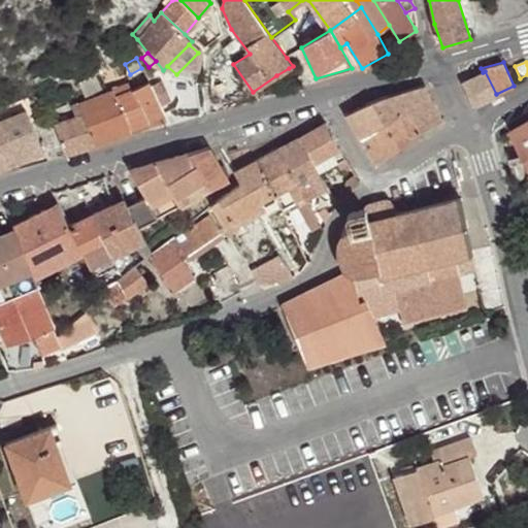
[(289,68),(276,75),(279,80),(292,72),(289,68)]
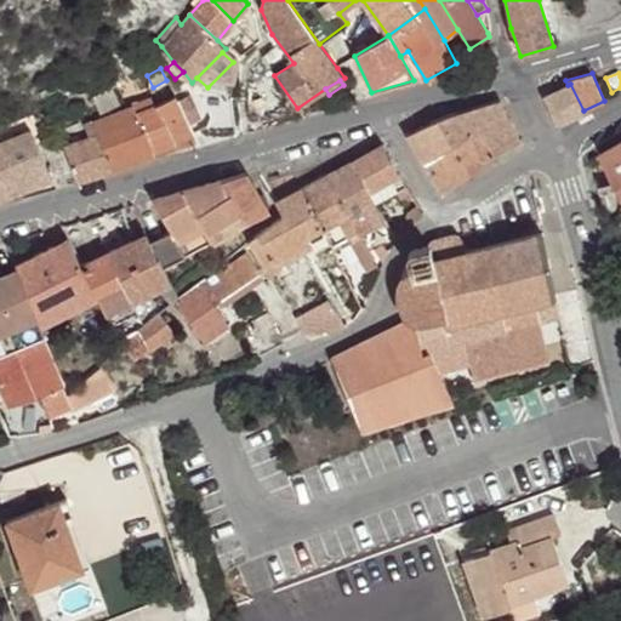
[(570,84),(568,85),(542,97),(552,119),(559,124),(567,121),(585,113),(584,110),(570,84)]
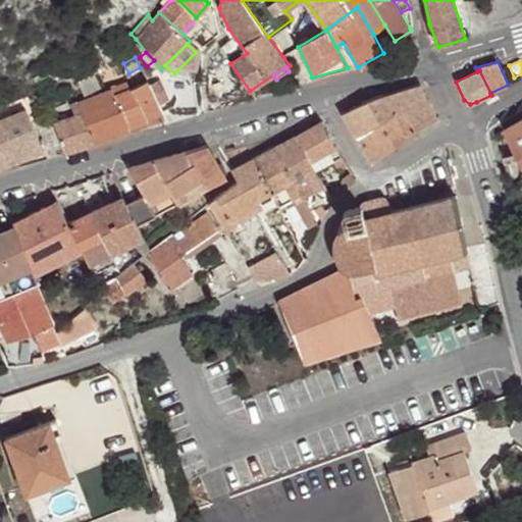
[(101,88),(94,74),(79,82),(86,96),(101,88)]
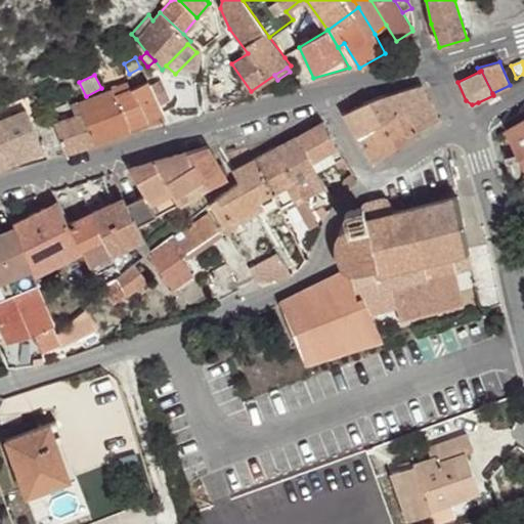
[(134,89),(148,125),(164,119),(158,104),(149,87),(147,82),(134,89)]
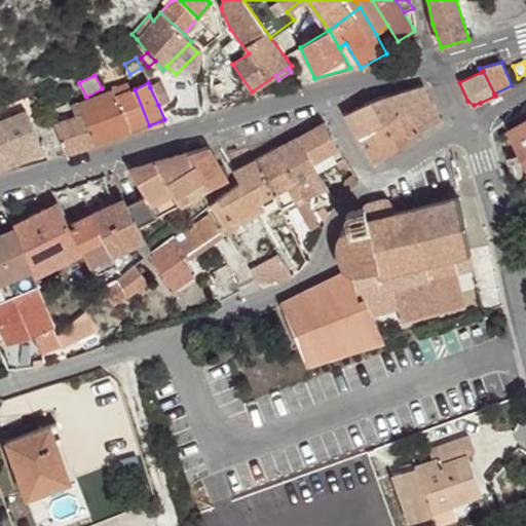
[(150,87),(158,105),(170,100),(162,82),(150,87)]
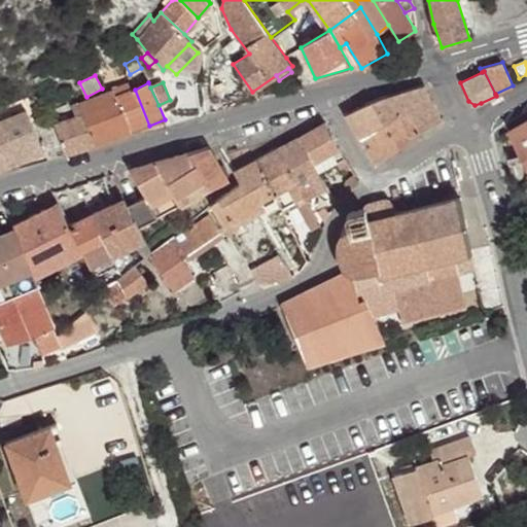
[(374,100),(387,123),(408,113),(420,134),(442,121),(423,84),(380,97),(374,100)]
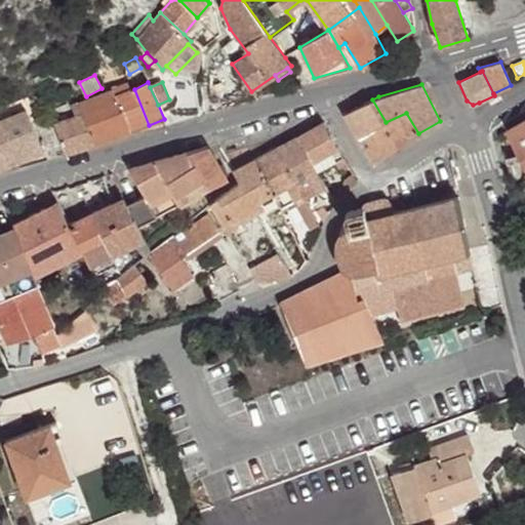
[(149,125),(134,89),(131,90),(130,89),(115,95),(131,130),(149,125)]
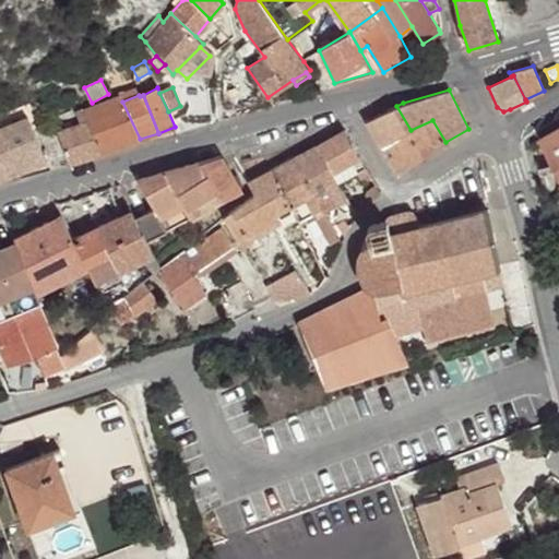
[(88,121),(103,153),(140,139),(122,102),(119,96),(84,109),(88,120),(88,121)]
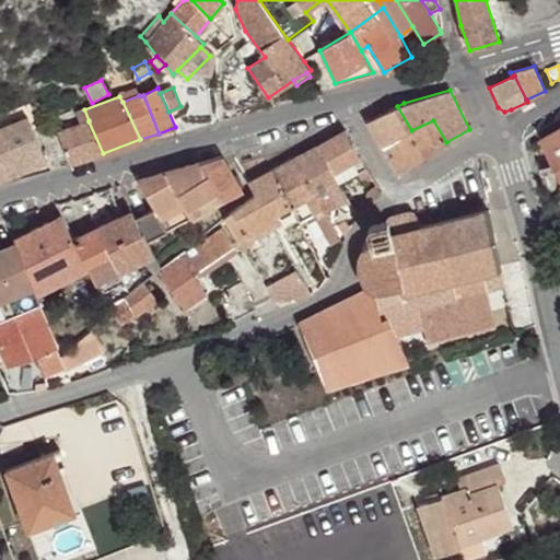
[(397,106),(365,121),(397,173),(426,154),(411,130),(397,106)]
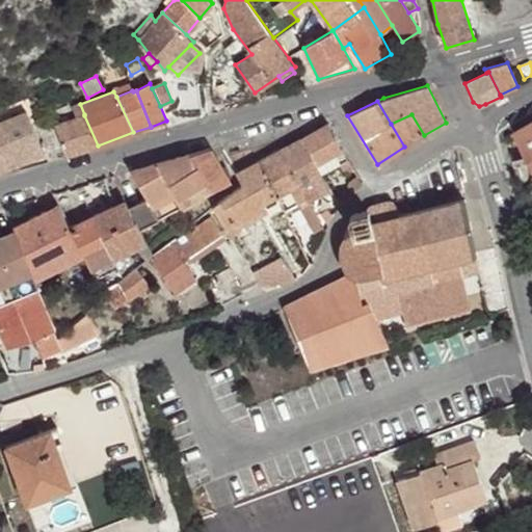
[(0,170),(45,153),(26,113),(0,124),(0,170)]
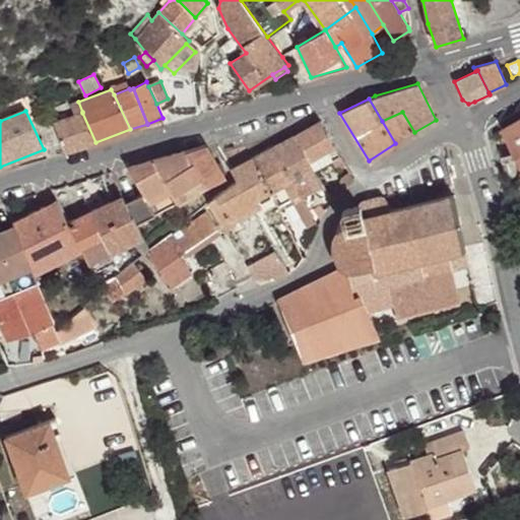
[(402,112),(382,121),(395,143),(414,132),(402,112)]
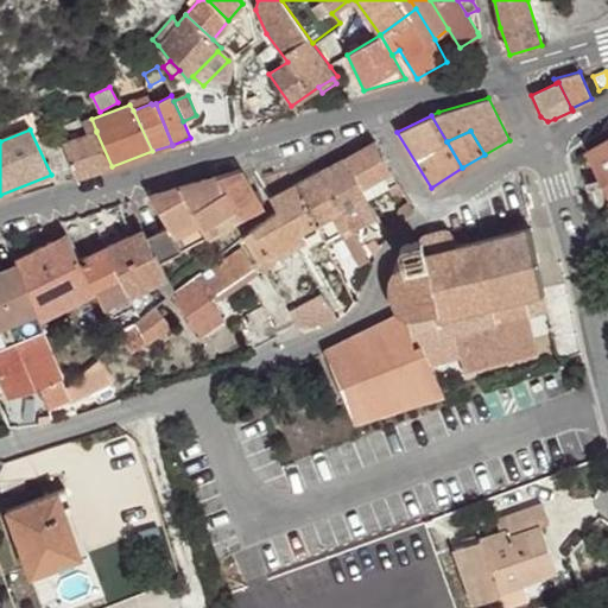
[(96,132),(63,144),(77,178),(112,166),(96,132)]
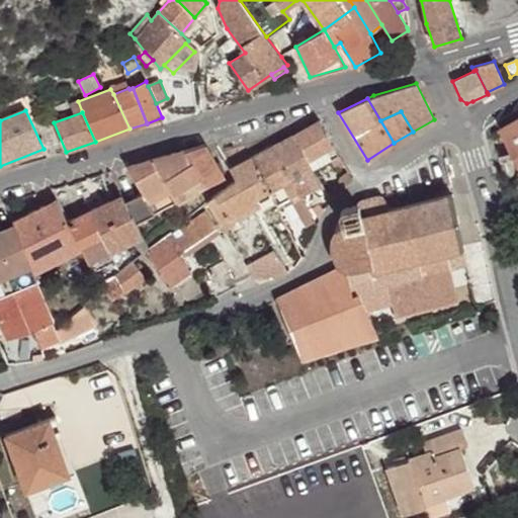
[(517,118),(502,128),(514,152),(517,160),(517,118)]
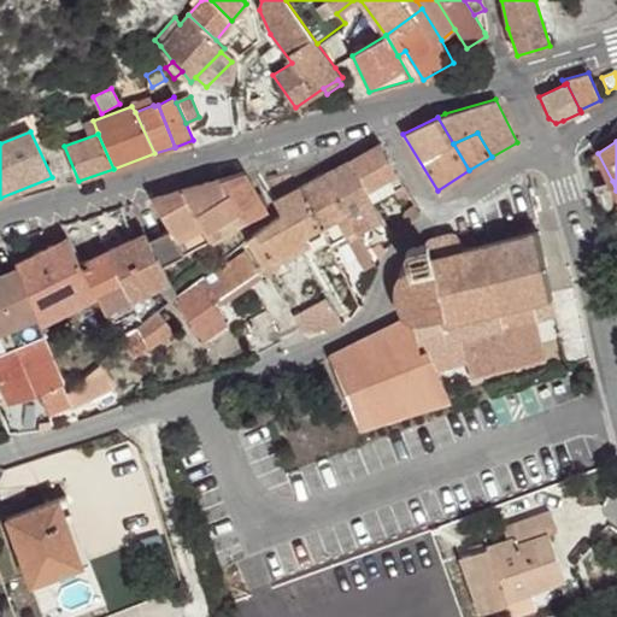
[(381,142),(348,162),(371,201),(394,189),(388,177),(397,172),(381,142)]
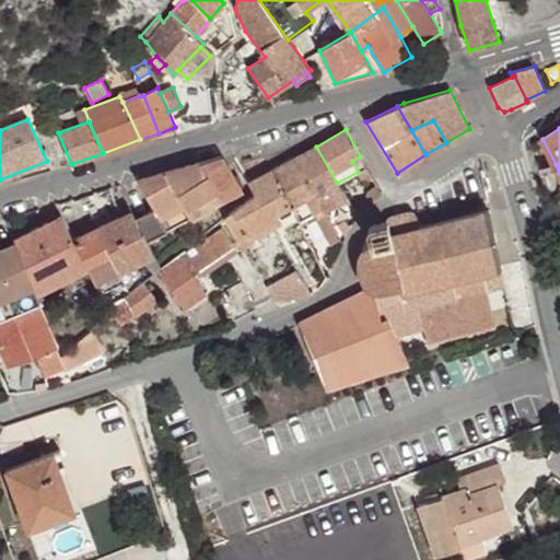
[(316,147),(294,158),(323,209),(324,212),(347,198),(337,183),(316,147)]
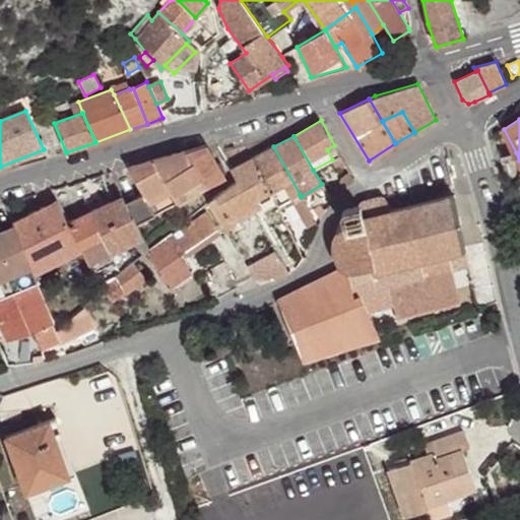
[(205,144),(185,150),(191,163),(164,181),(171,191),(180,204),(207,187),(224,178),(205,144)]
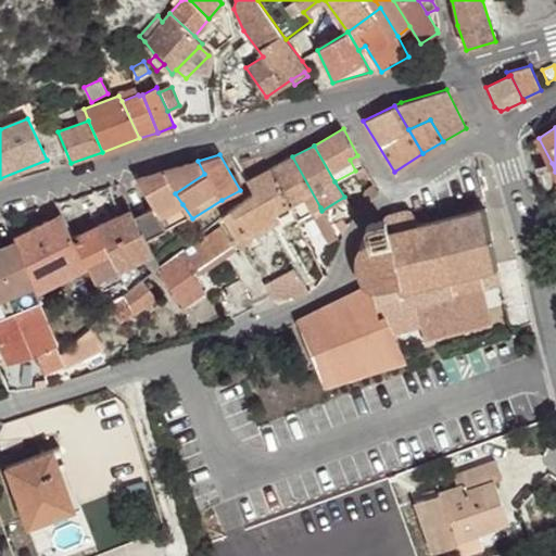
[(292,156),(268,168),(289,205),(297,219),(299,218),(311,212),(320,207),(292,156)]
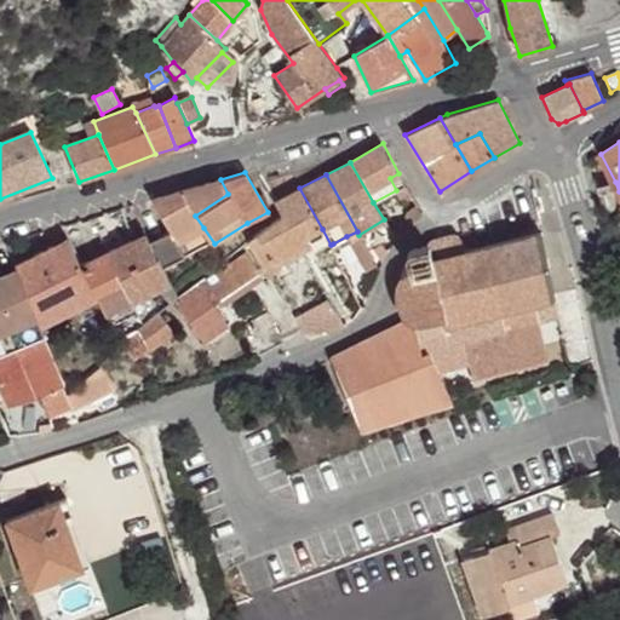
[(220,179),(151,199),(170,229),(178,241),(204,228),(195,216),(228,194),(220,179)]
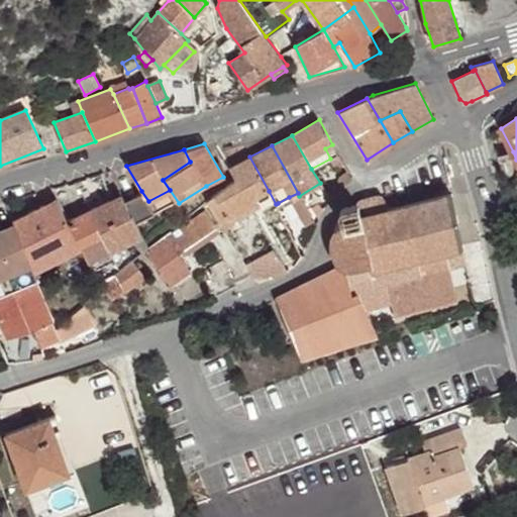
[(516,160),(513,151),(500,156),(506,175),(512,175),(516,175),(516,174),(516,160)]
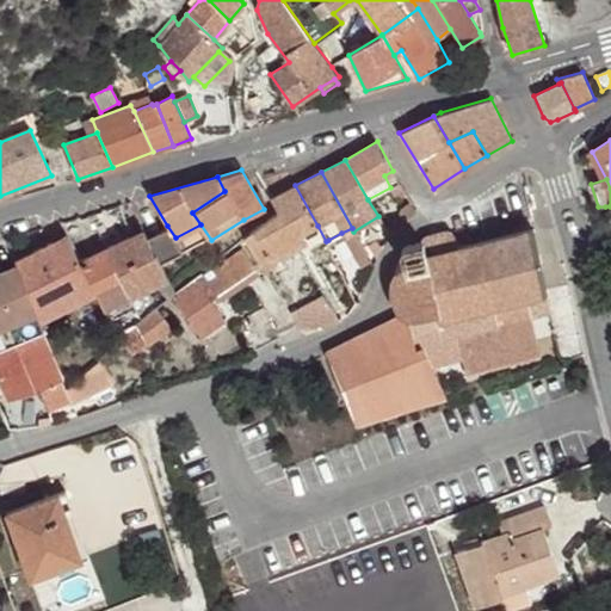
[(295,185),(271,199),(277,210),(244,238),(260,266),(275,259),(306,241),(302,234),(318,226),(295,185)]
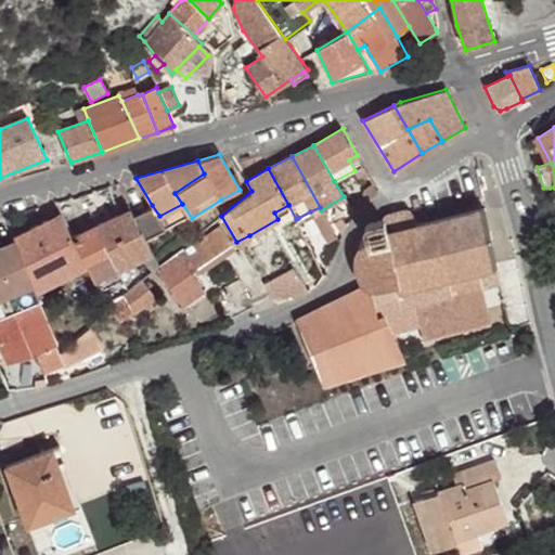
[(344,196),(355,216),(364,206),(356,191),(344,196)]
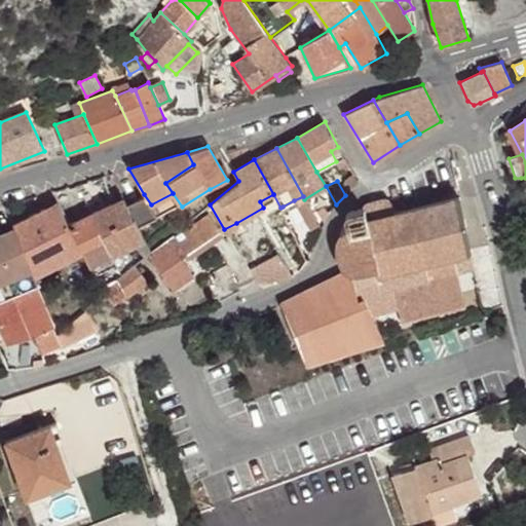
[(151,204),(144,194),(127,203),(139,226),(158,217),(151,204)]
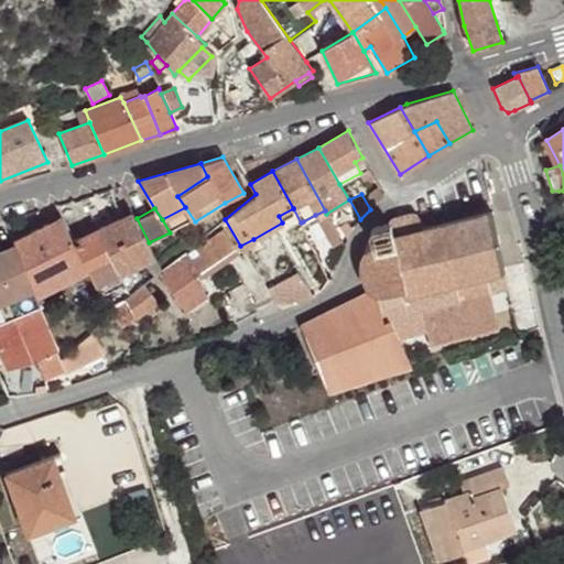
[(508,286),(491,210),(423,229),(421,220),(416,215),(411,214),(397,217),(389,225),(372,228),(370,231),(375,248),(368,250),(365,253),(362,259),(362,273),(367,286),(371,292),(301,325),(329,394),(414,369),(401,339),(427,334),(432,348),(501,333),(489,291),(508,286)]
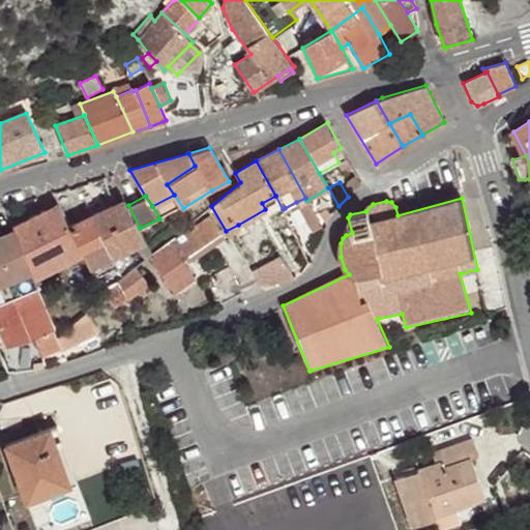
[(124,199),(69,226),(83,255),(90,269),(146,241),(140,228),(128,205),(124,199)]
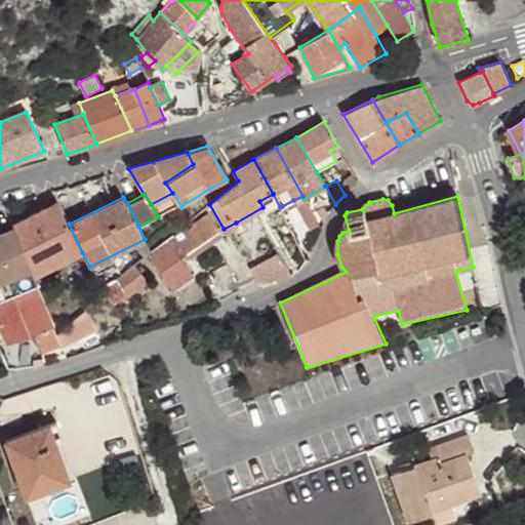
[(293,200),(282,206),(285,212),(296,206),(293,200)]
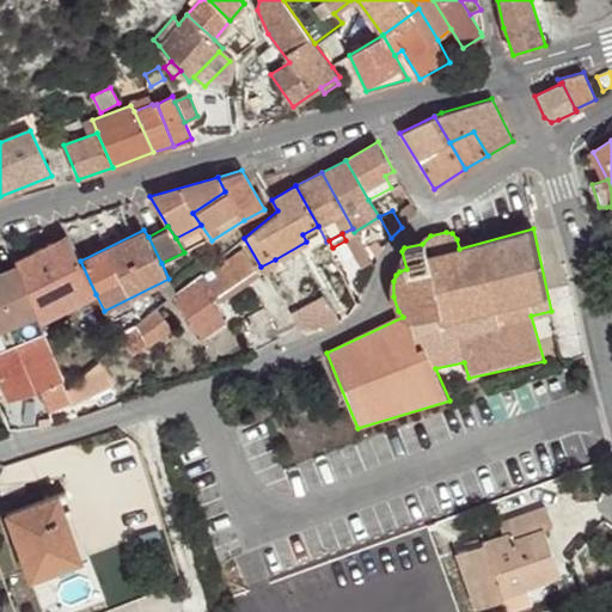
[(80,261),(67,234),(16,261),(18,267),(41,322),(96,294),(80,261)]
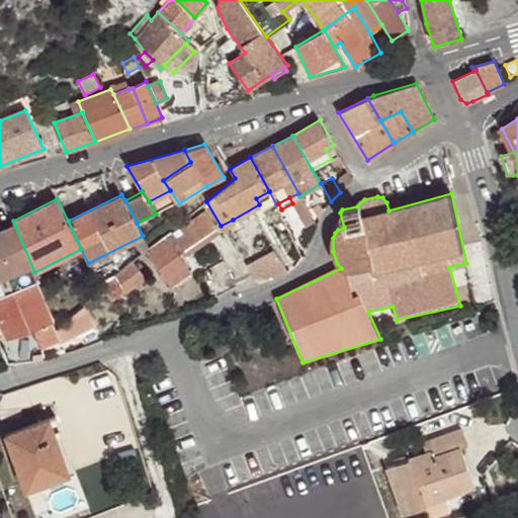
[(312,218),(301,198),(292,203),(304,223),(311,219),(312,218)]
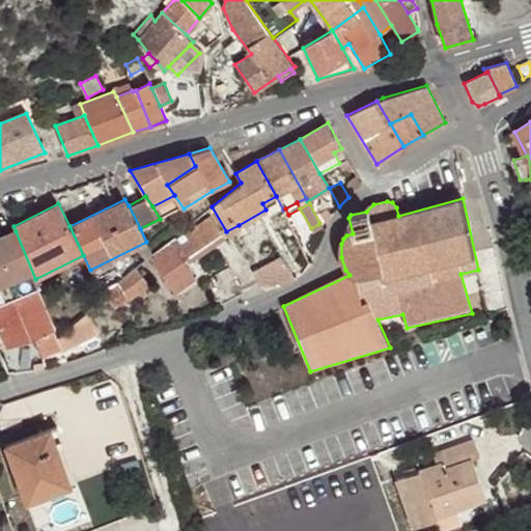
[(210,218),(176,242),(188,257),(188,256),(189,258),(222,234),(210,218)]
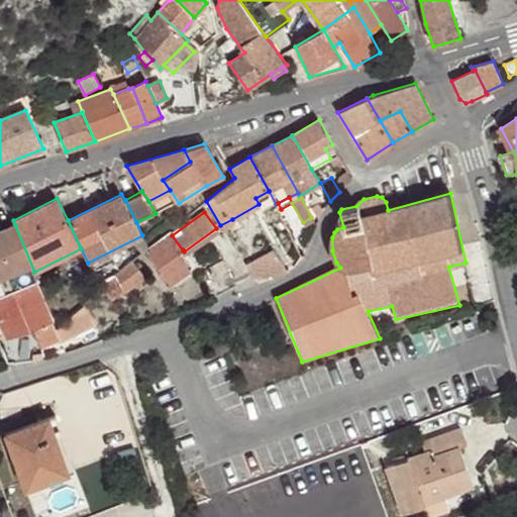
[(232,219),(220,225),(224,230),(235,225),(232,219)]
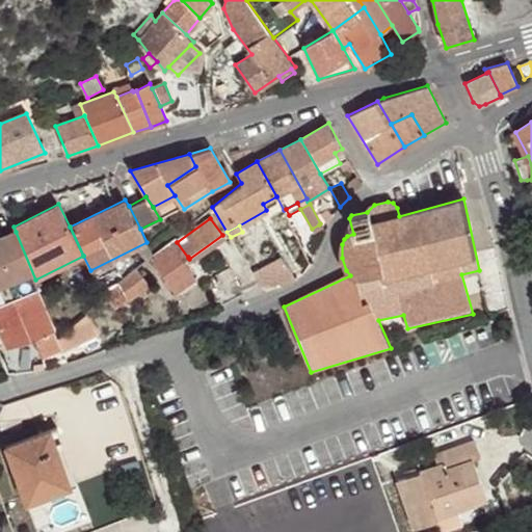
[(35,280),(16,232),(0,237),(0,304),(38,289),(35,280)]
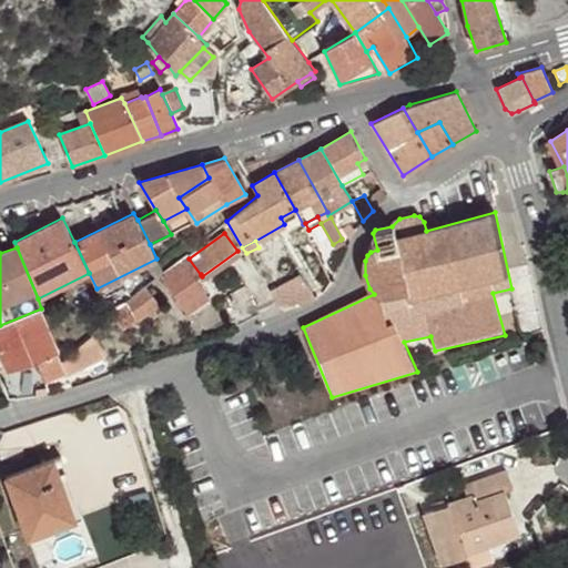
[(161,274),(188,313),(209,297),(196,279),(201,275),(189,259),(188,255),(161,274)]
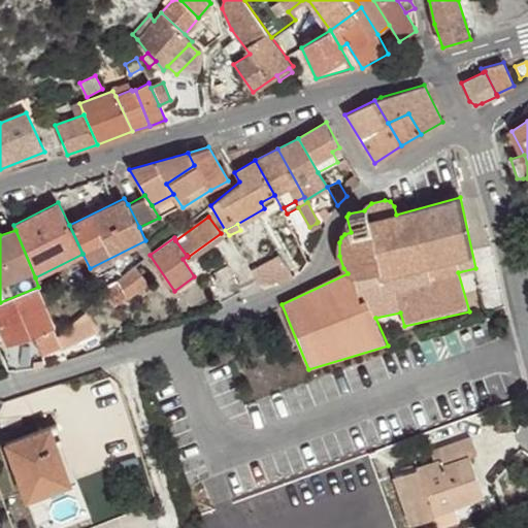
[(135,265),(152,253),(146,242),(137,248),(141,253),(132,261),(133,262),(135,265)]
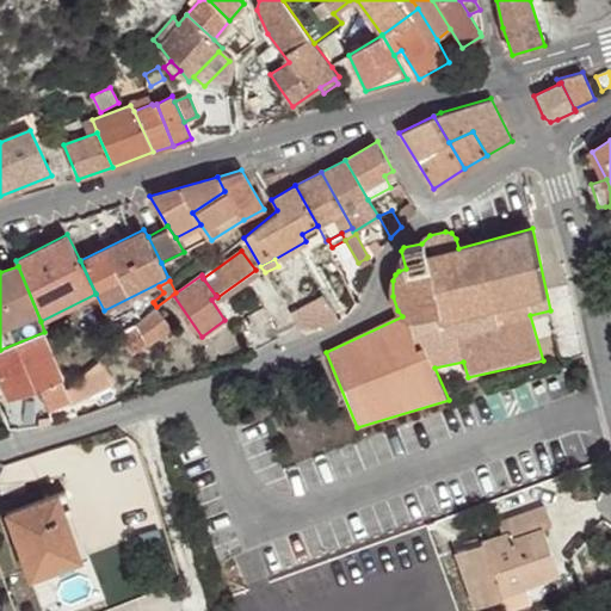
[(153,310),(136,323),(122,335),(133,355),(148,345),(172,326),(156,307),(153,310)]
